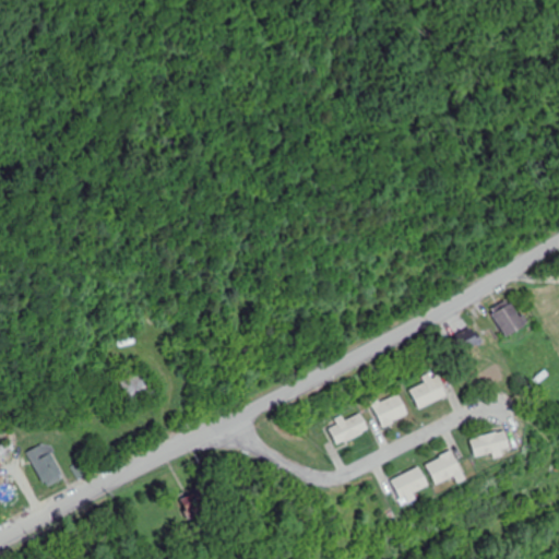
[(508,340),(530,328),(514,299),(492,311),(508,340)]
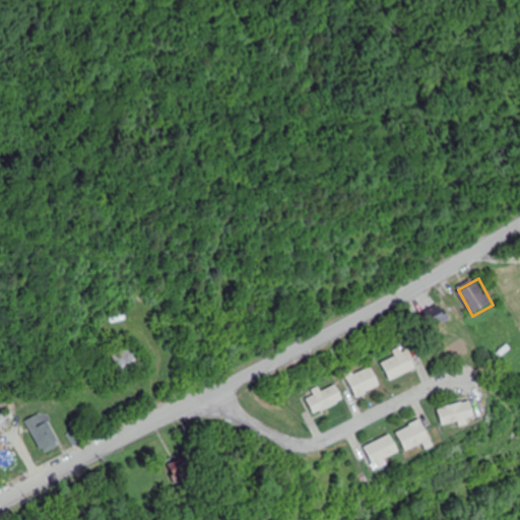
[(430,331),(451,321),(443,306),(423,316),(430,331)]
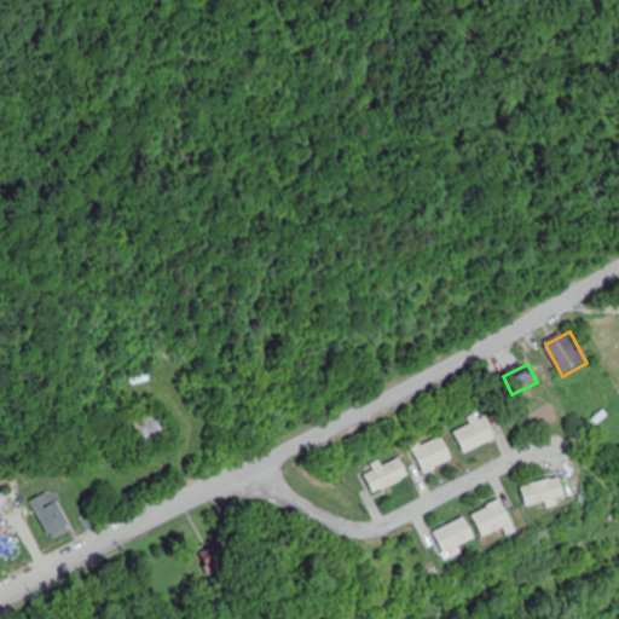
[(174,433),(160,408),(132,423),(145,450),(174,433)]
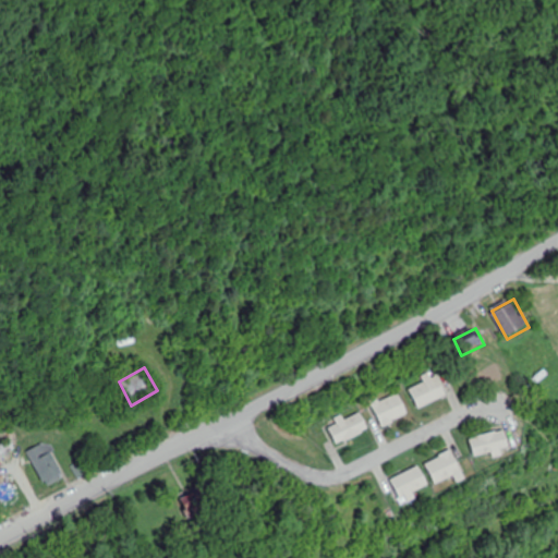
[(449,396),(439,371),(424,377),(426,383),(412,388),(420,408),(449,396)]
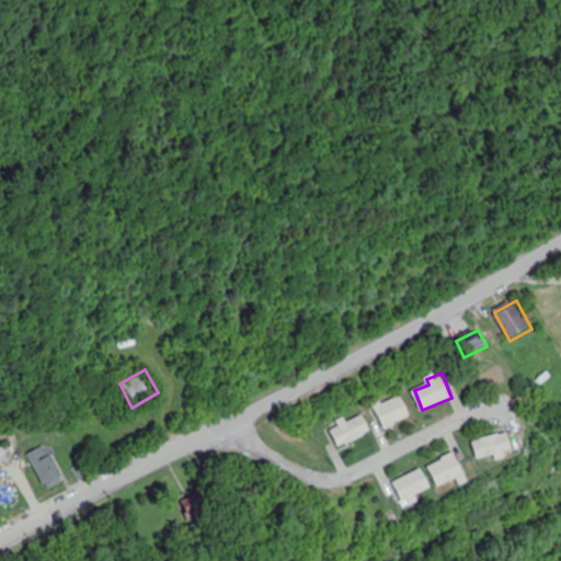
[(381,398),(374,401),(386,428),(412,418),(403,396),(385,403),(381,398)]
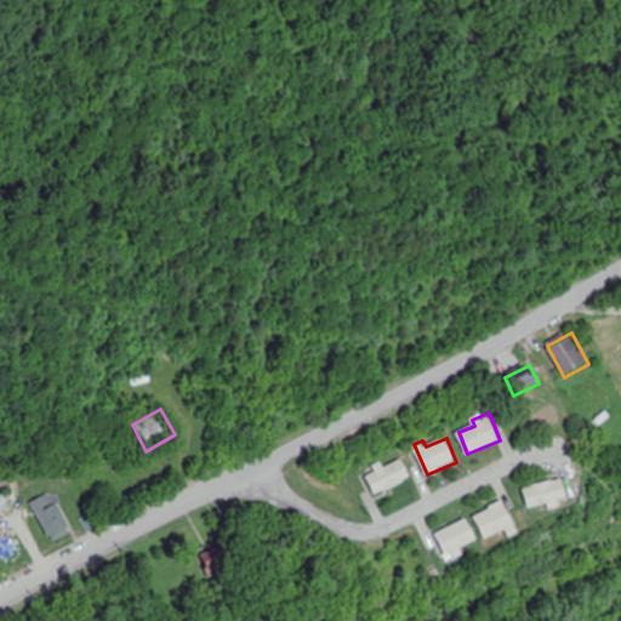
[(403,459),(368,476),(377,495),(412,478),(403,459)]
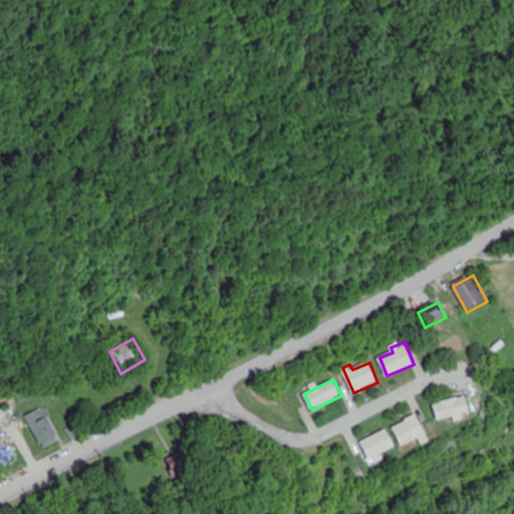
[(434,405),(439,421),(456,416),(457,421),(473,416),(466,395),(434,405)]
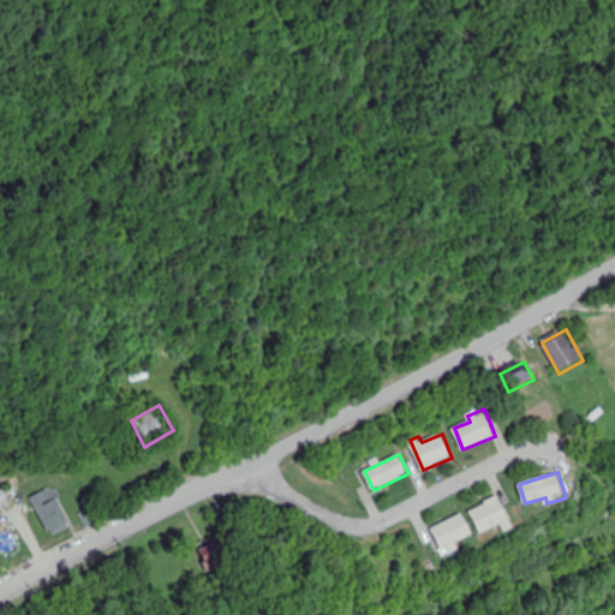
[(0,505),(18,497),(13,487),(0,491),(0,505)]
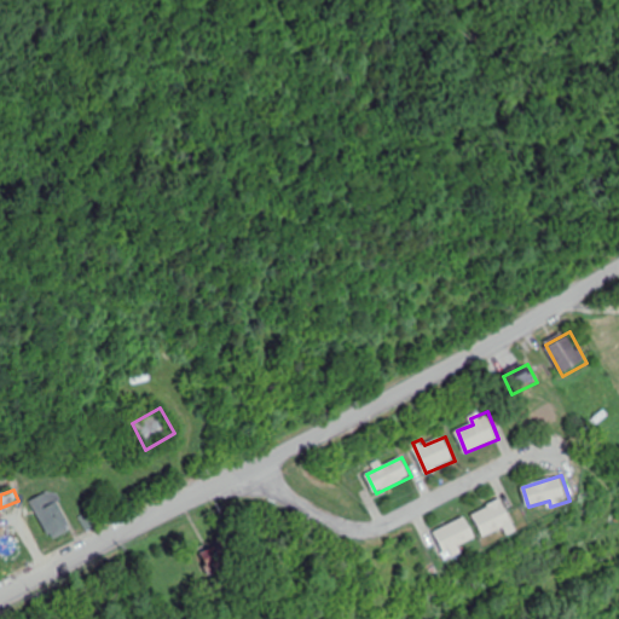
[(33,501),(51,541),(73,530),(56,490),(33,501)]
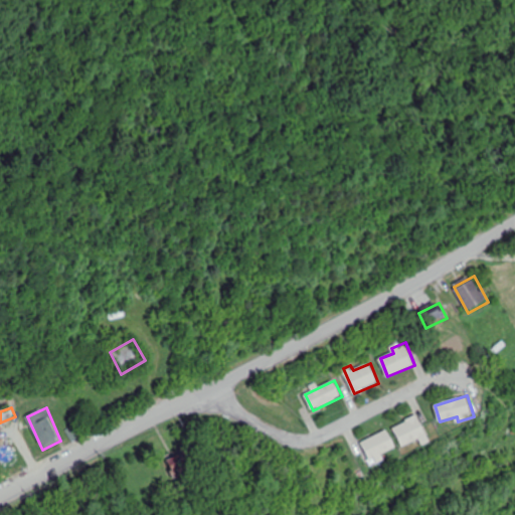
[(431,441),(419,415),(394,426),(403,446),(420,439),(423,445),(431,441)]
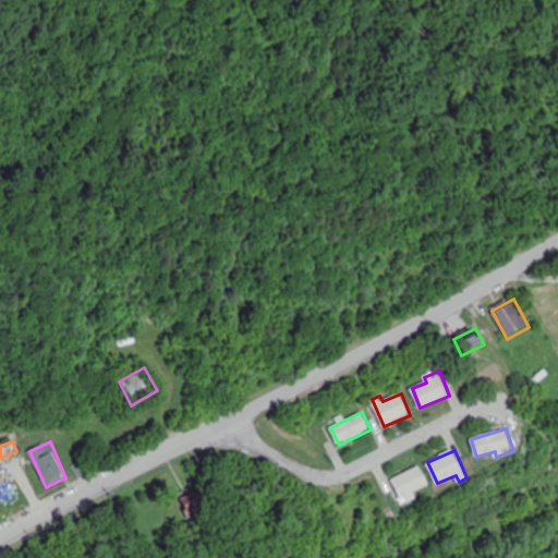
[(398,472),(398,499),(417,499),(417,488),(426,488),(426,472),(398,472)]
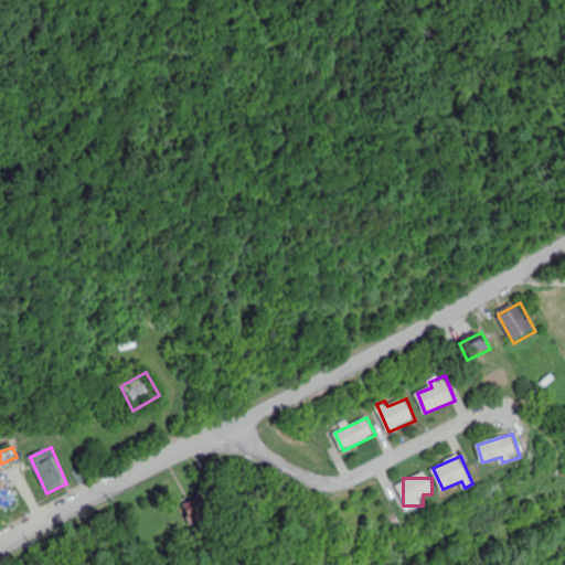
[(192,523),(208,518),(200,497),(184,502),(192,523)]
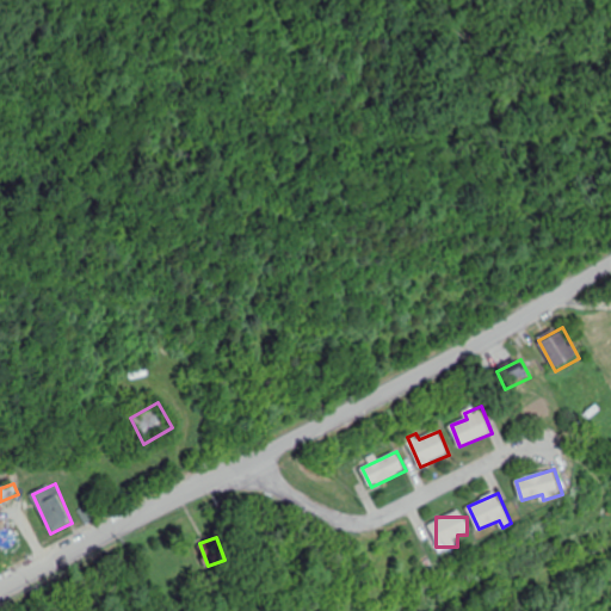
All buildings are outlined.
